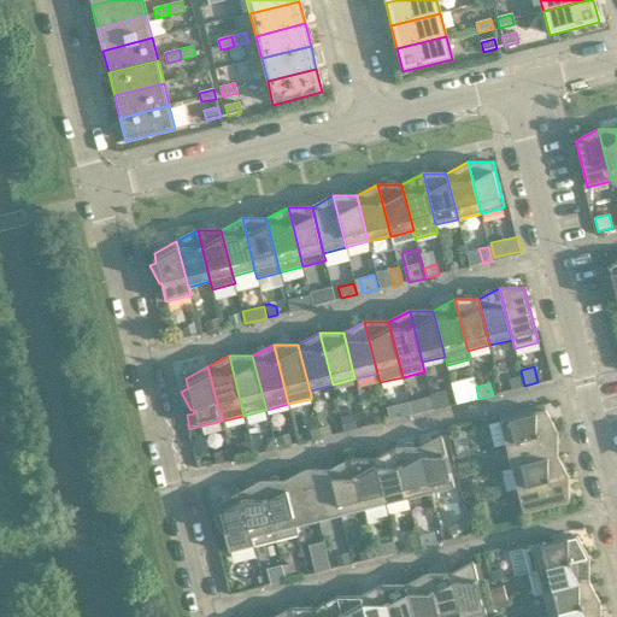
[(444,405),(441,393),(430,395),(434,407),(444,405)]
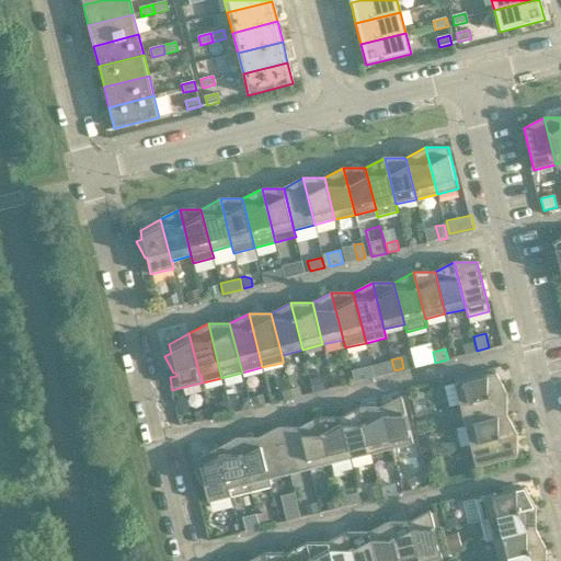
[(384,364),(371,366),(375,377),(386,374),(384,364)]
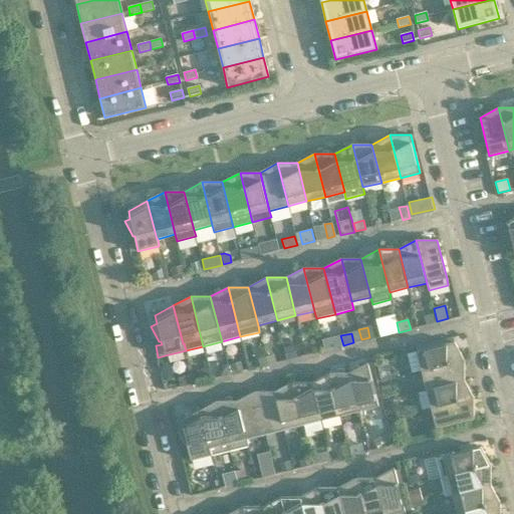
[(323,343),(324,350),(336,347),(334,341),(323,343)]
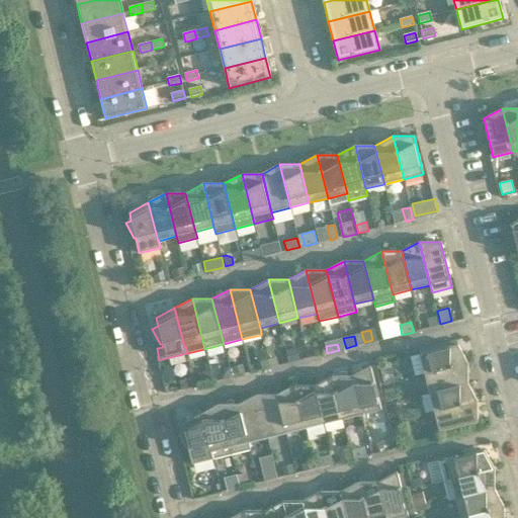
[(420,354),(425,374),(467,363),(458,345),(420,354)]
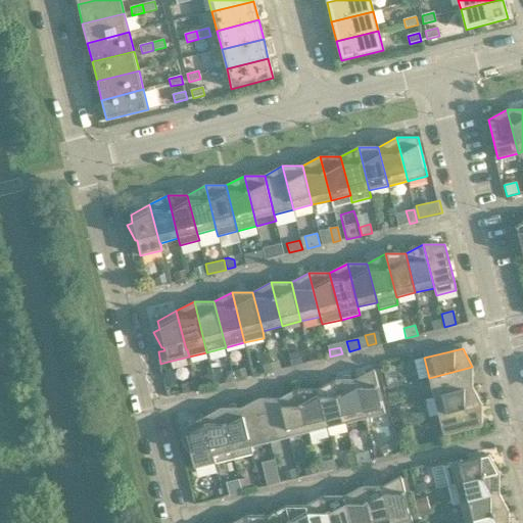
[(297,350),(289,352),(292,365),(300,363),(297,350)]
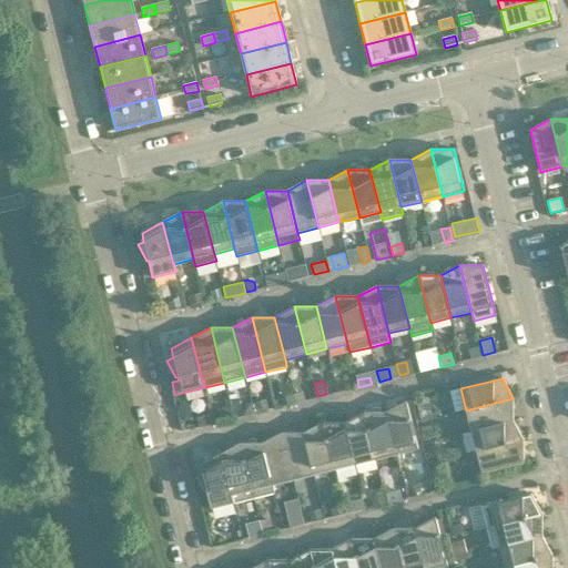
[(513,398),(466,411),(472,432),(513,421),(513,398)]
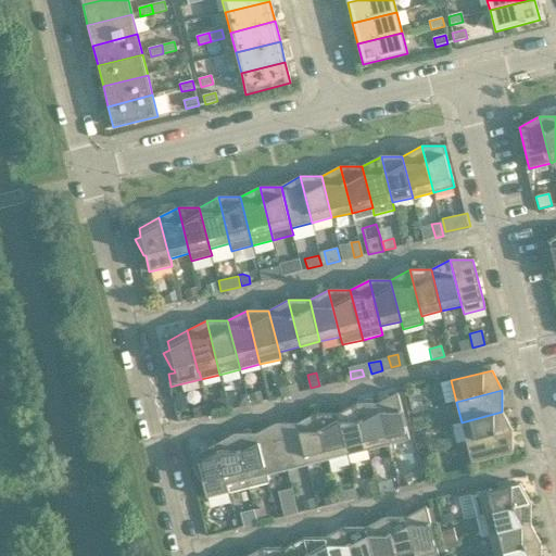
[(397,393),(377,404),(388,445),(409,440),(397,393)]
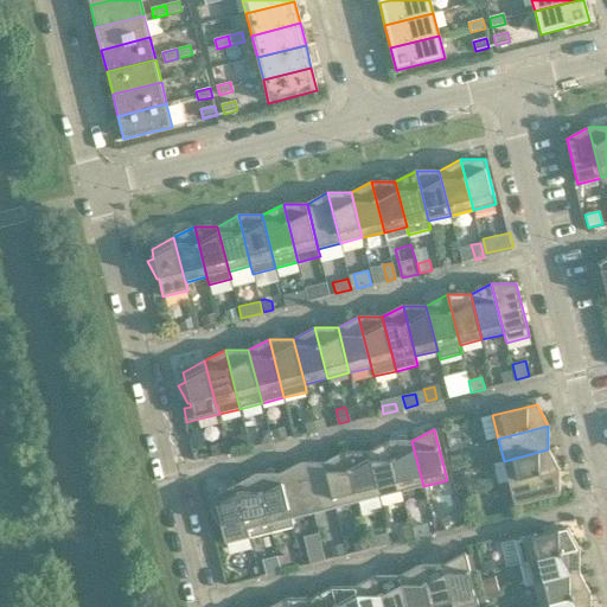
[(460,436),(448,439),(452,448),(462,446),(460,436)]
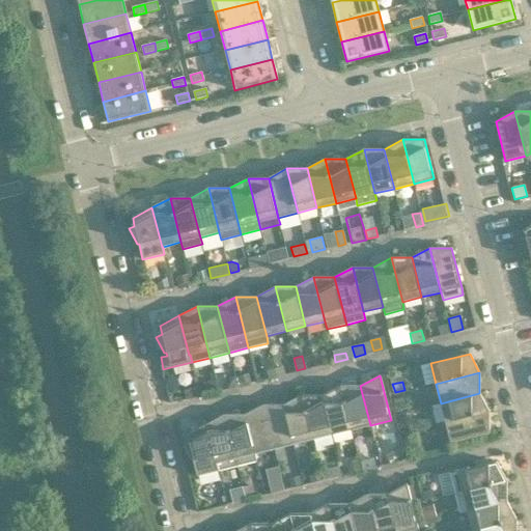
[(340,386),(322,395),(332,435),(351,429),(340,386)]
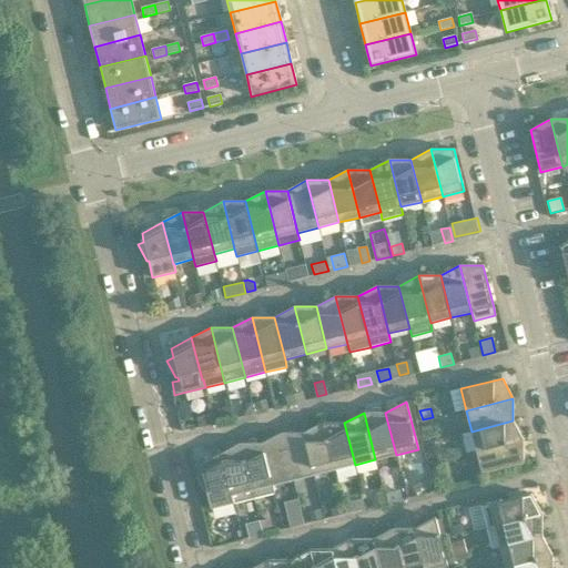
[(385,413),(364,413),(375,459),(396,455),(385,413)]
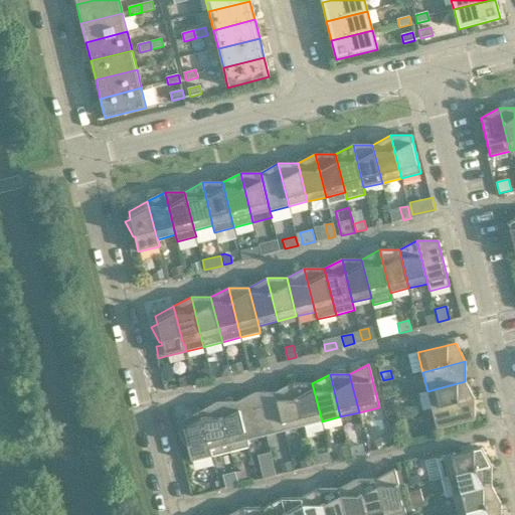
[(178,379),(180,387),(194,384),(192,375),(178,379)]
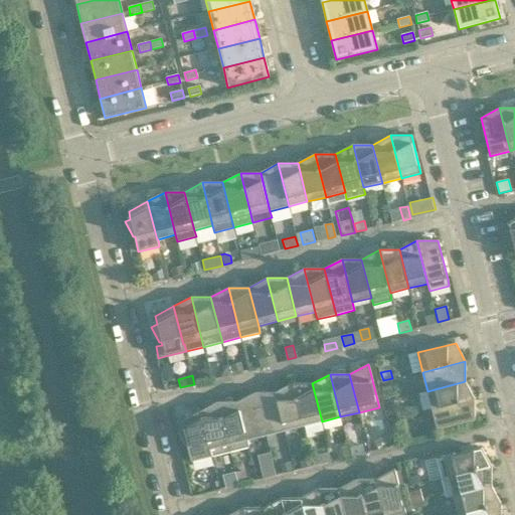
[(465,381),(427,391),(432,409),(475,398),(465,381)]
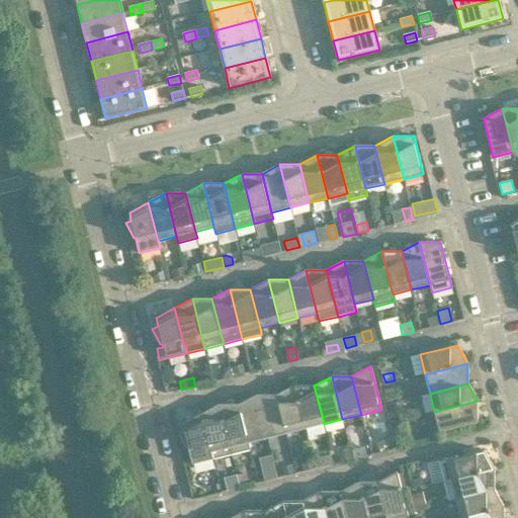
[(293,385),(276,395),(286,433),(305,429),(293,385)]
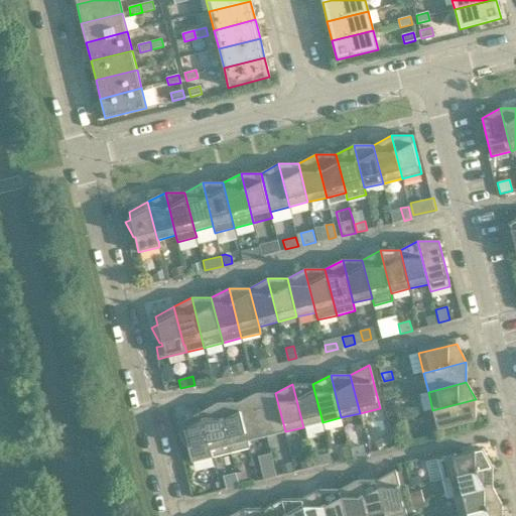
[(312,384),(292,384),(303,427),(323,422),(312,384)]
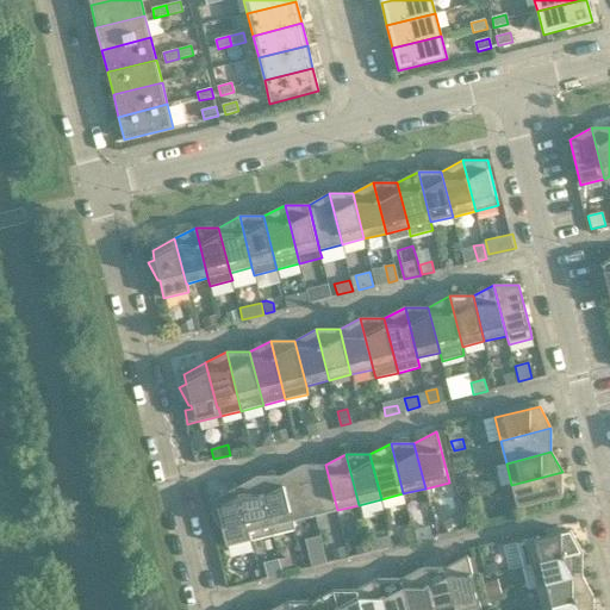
[(464,458),(453,460),(455,472),(466,470),(464,458)]
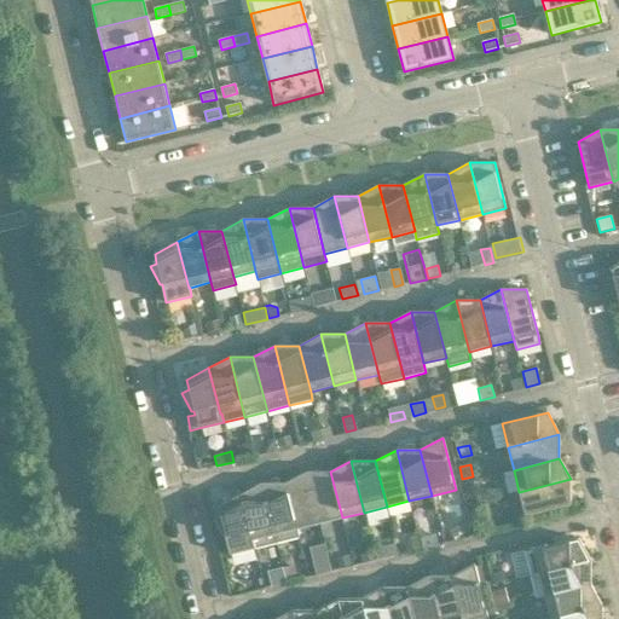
[(306,472),(285,484),(296,530),(319,524),(306,472)]
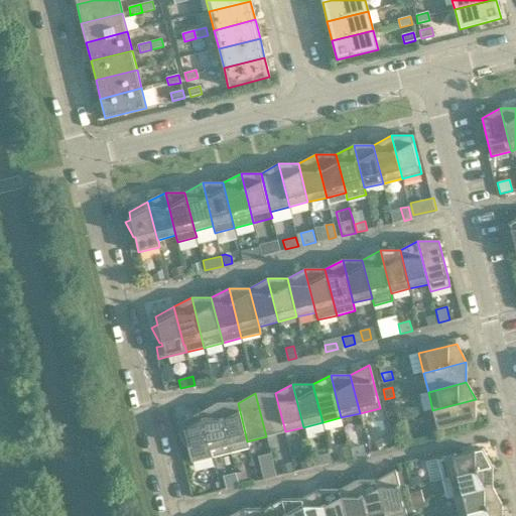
[(275,393),(255,393),(266,436),(285,431),(275,393)]
